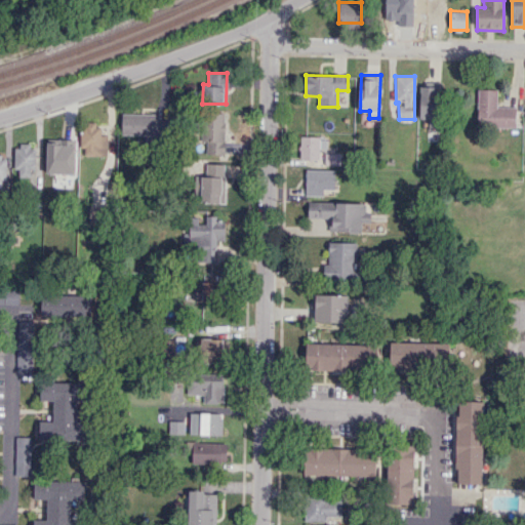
[(420,119),(429,118),(429,130),(440,130),(439,86),(419,87),(420,119)]
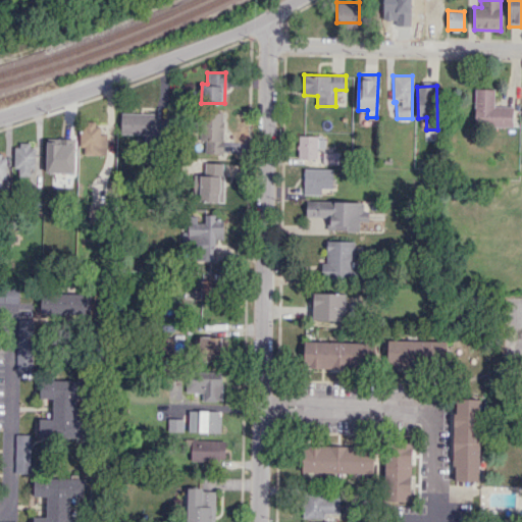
[(494,89),(475,88),(474,125),(513,126),(513,106),(493,106),(494,89)]
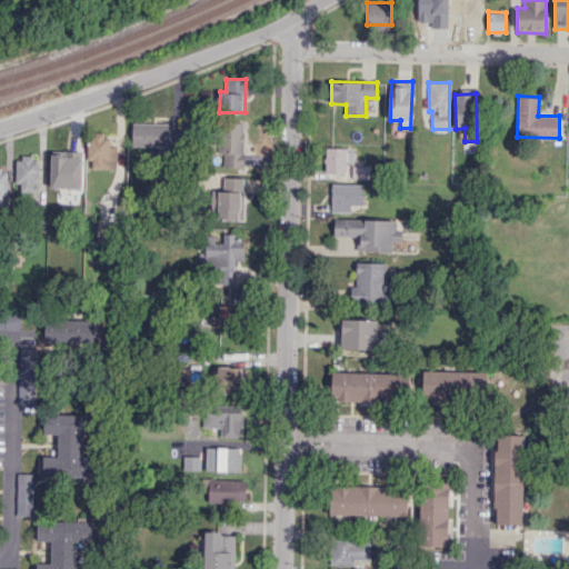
[(131,146),(179,146),(179,128),(167,128),(168,123),(132,122),(131,146)]
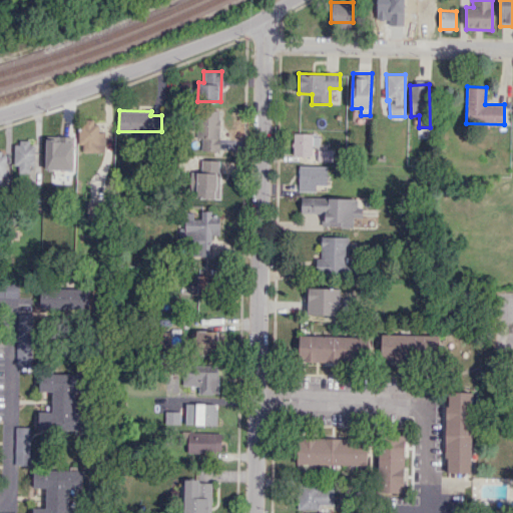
[(201,150),(219,150),(220,111),(197,110),(197,138),(201,138),(201,150)]
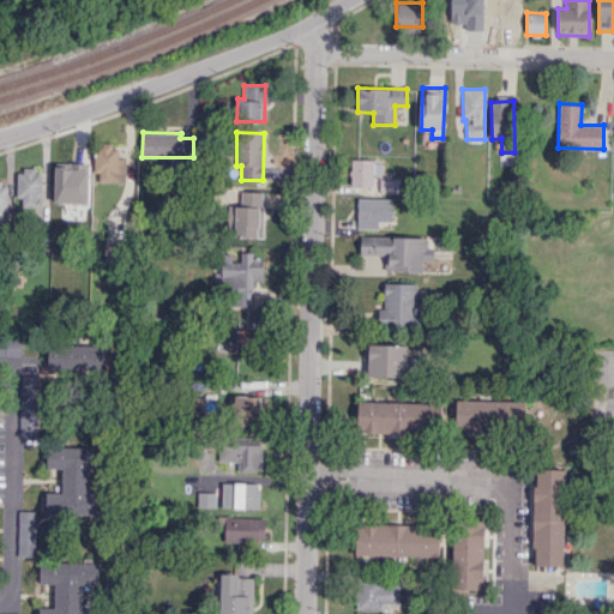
[(98,181),(125,182),(125,158),(119,157),(119,145),(95,144),(94,173),(98,173),(98,181)]
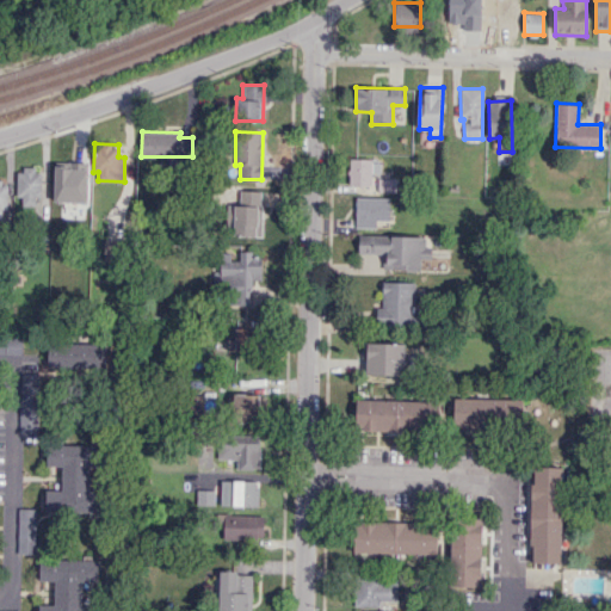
[(349,184),(371,185),(372,159),(350,158),(349,184)]
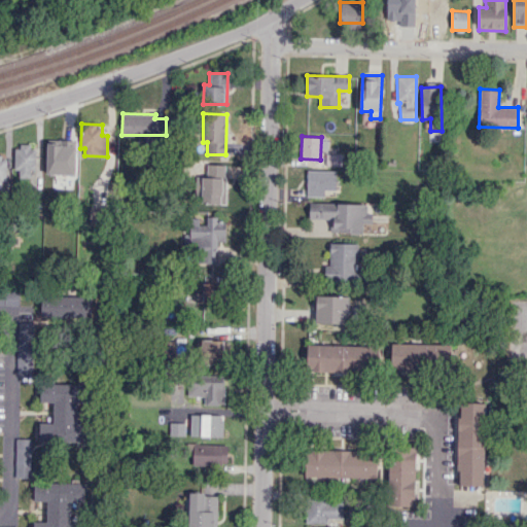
[(74,174),(74,140),(47,139),(46,174),(74,174)]
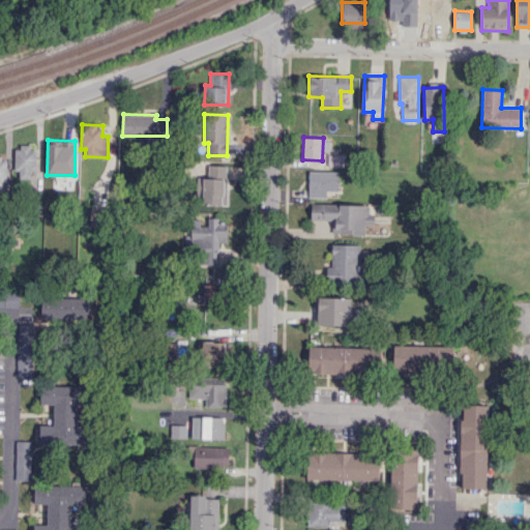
[(34,146),(16,146),(16,179),(30,178),(30,171),(34,171),(34,146)]
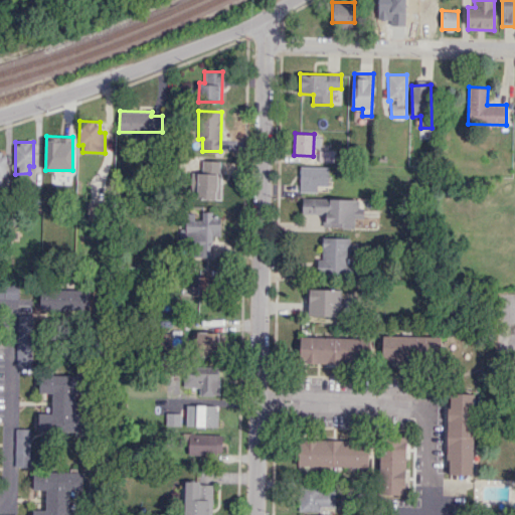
[(299,191),(317,192),(317,185),(328,185),(329,166),(300,166),(299,191)]
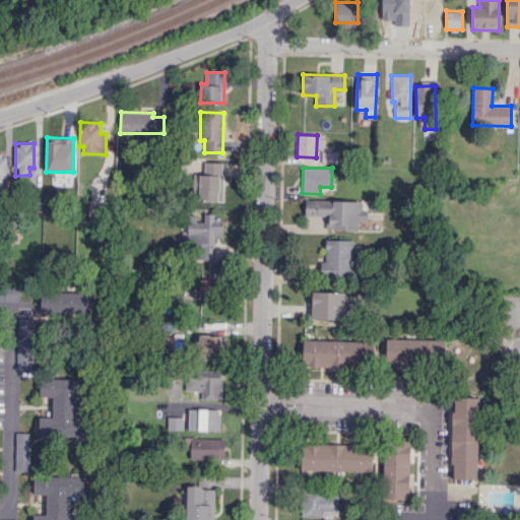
[(305,215),(326,216),(325,228),(365,229),(365,201),(306,199),(305,215)]
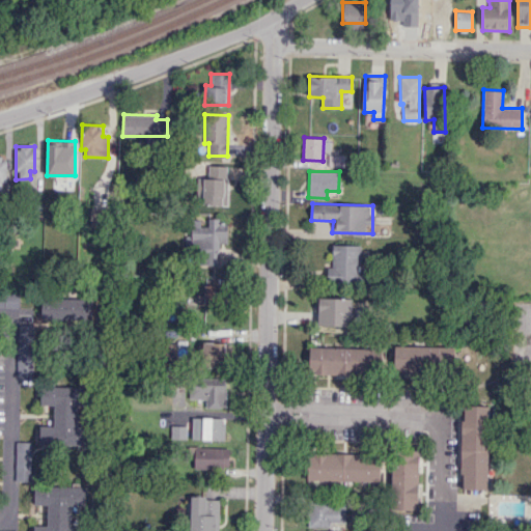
[(90,226),(102,227),(102,208),(90,208),(90,226)]
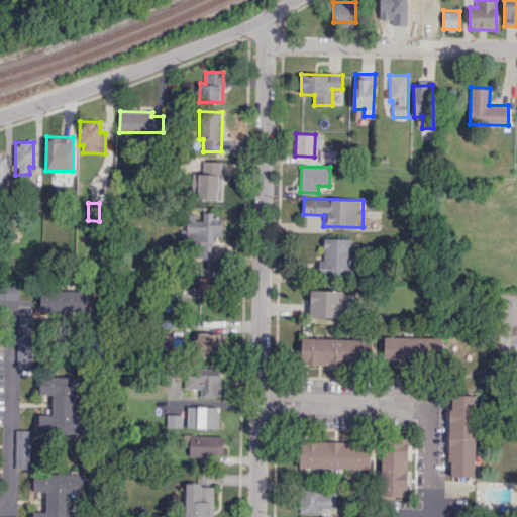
[(221,237),(221,213),(203,213),(203,218),(187,218),(187,256),(214,256),(214,237),(221,237)]
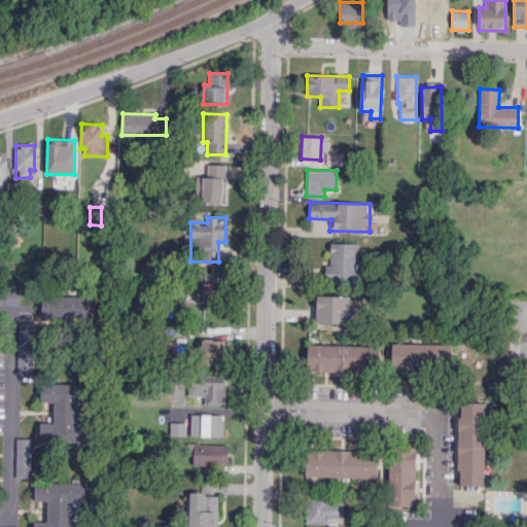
[(329,243),(329,265),(324,265),(324,279),(358,278),(357,243),(329,243)]
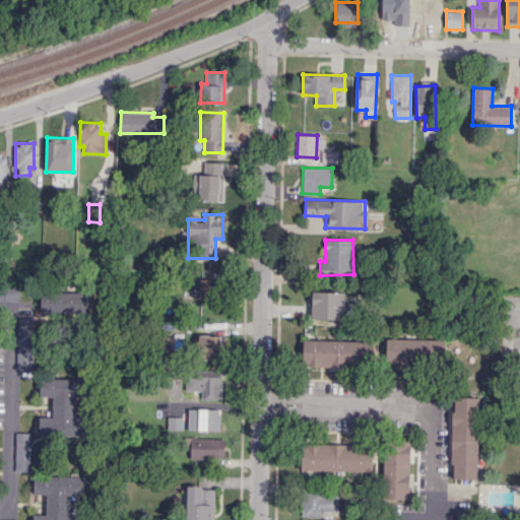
[(201,299),(216,298),(215,270),(200,271),(201,299)]
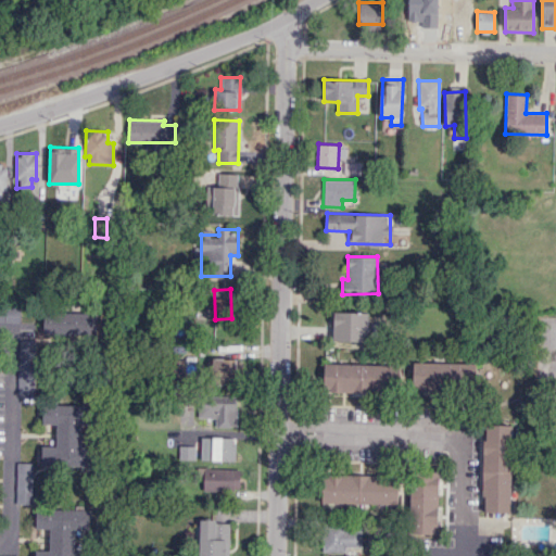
[(0,320),(20,323),(20,307),(0,306),(0,320)]
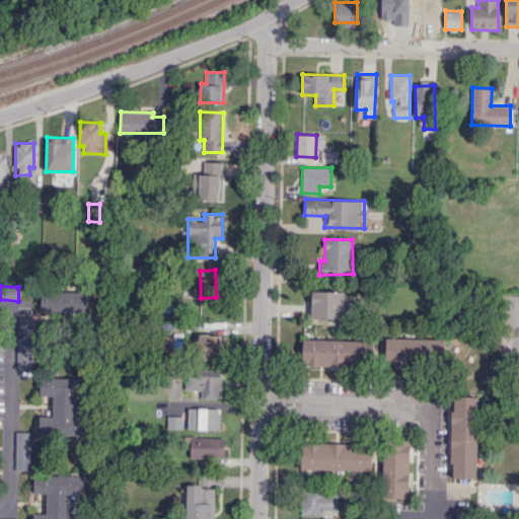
[(42,290),(90,291),(90,313),(42,312),(42,290)]
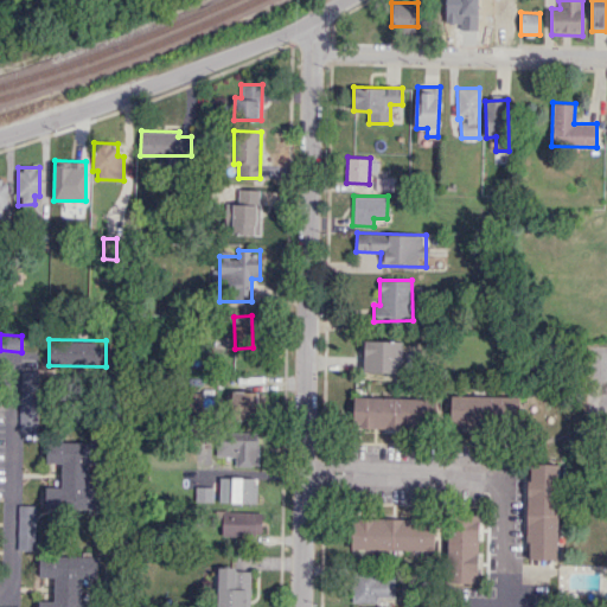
[(363,371),(401,372),(402,340),(364,339),(363,371)]
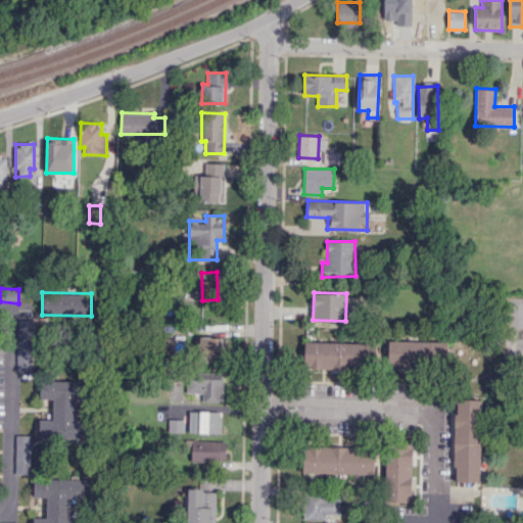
[(33,320),(17,319),(16,371),(32,371),(33,320)]
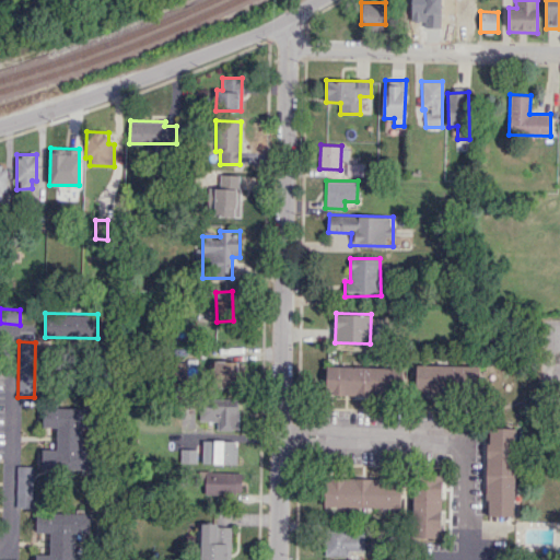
[(237,361),(212,361),(212,387),(237,387),(237,361)]
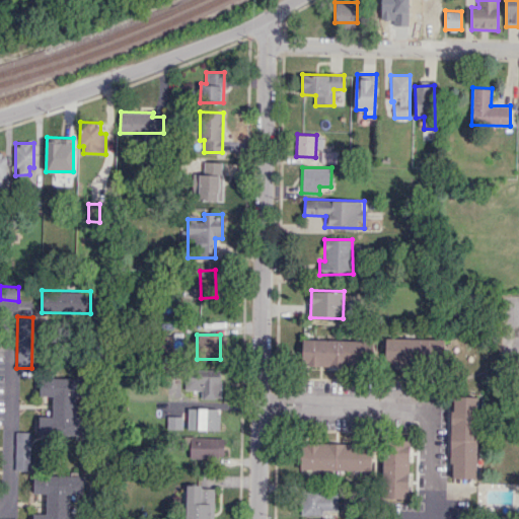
[(387,337),(444,338),(444,362),(386,361),(387,337)]
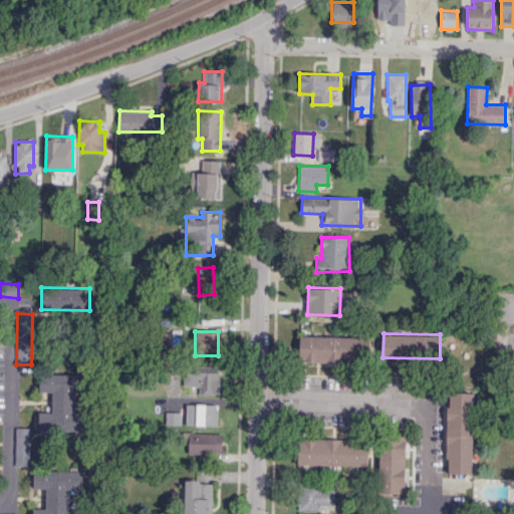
[(301,336),(370,338),(370,362),(301,360),(301,336)]
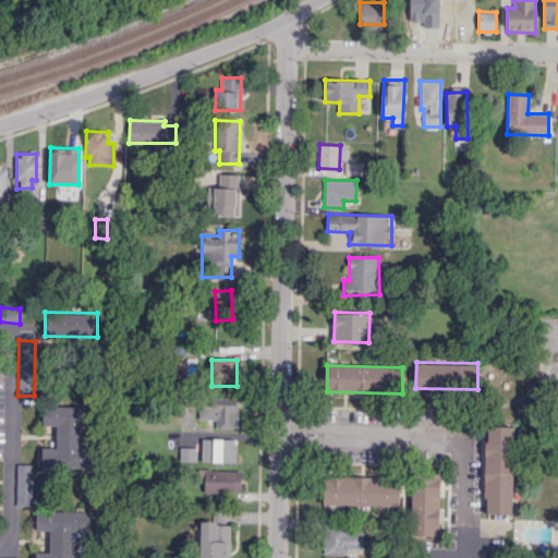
[(238,404),(199,404),(198,419),(216,420),(216,428),(237,428),(238,404)]
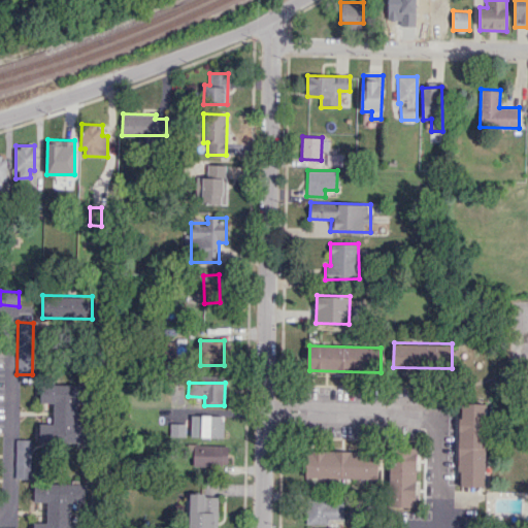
[(41,385),(91,386),(90,402),(77,402),(77,424),(91,424),(91,442),(40,442),(40,424),(54,424),(54,402),(40,401),(41,385)]
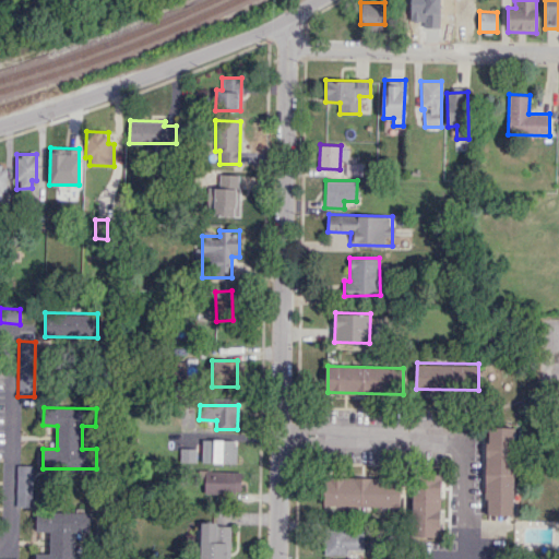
[(490,427),(489,442),(486,442),(486,498),(488,498),(488,513),(513,514),(514,428),(490,427)]
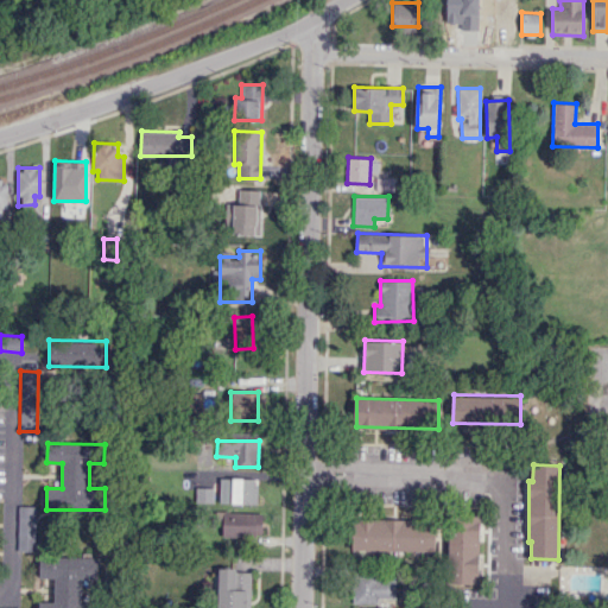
[(257,479),(220,477),(220,502),(255,504),(257,479)]
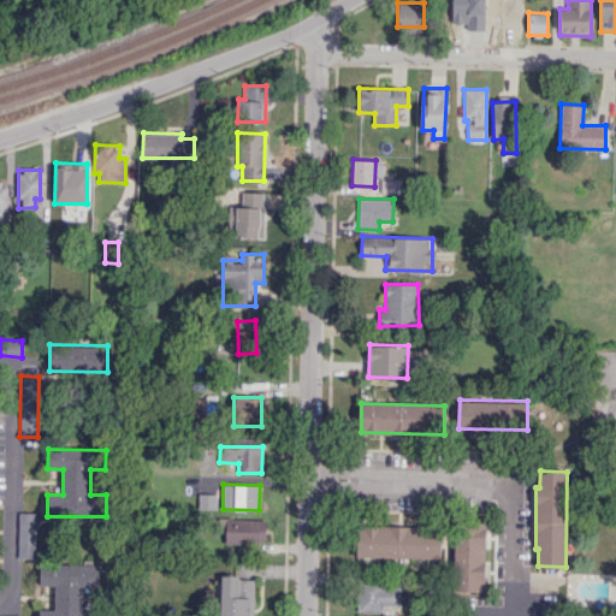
[(215,493),(199,495),(200,509),(215,509),(215,493)]
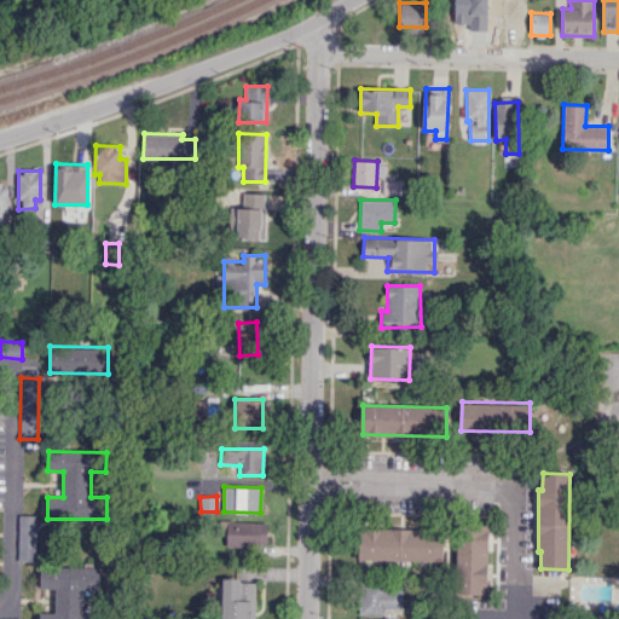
[(36,515),(19,515),(18,561),(35,561),(36,515)]
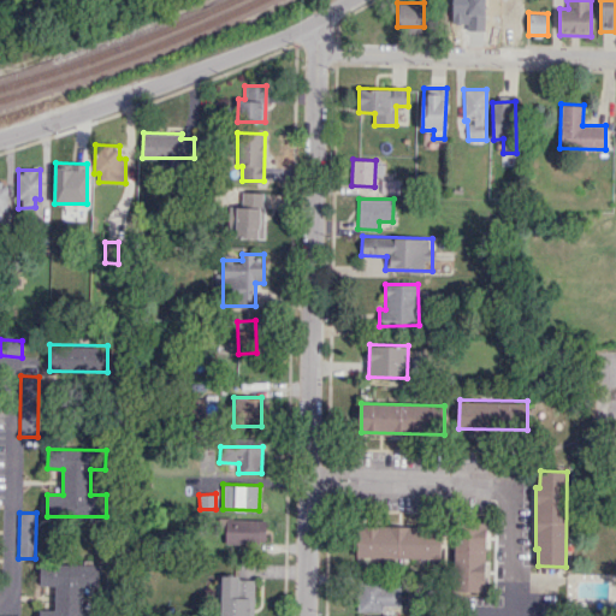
[(225,543),(266,544),(266,519),(225,519),(225,543)]
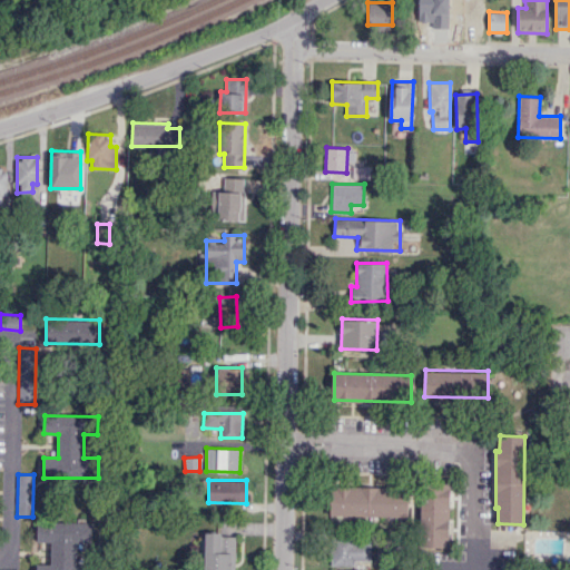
[(422,482),(420,547),(449,547),(450,483),(422,482)]
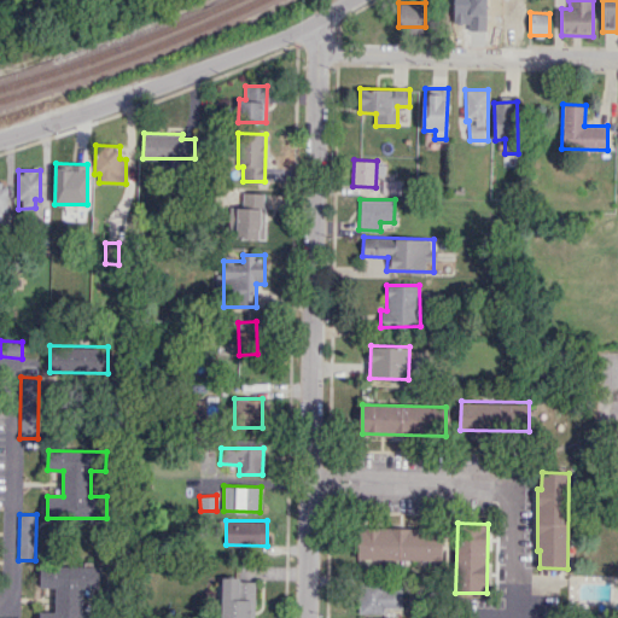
[(360,529),(443,530),(442,559),(359,558),(360,529)]
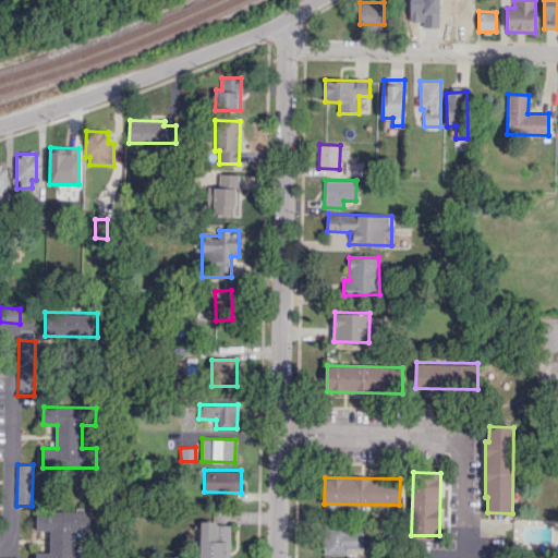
[(37,511),(89,512),(89,530),(75,530),(75,553),(89,553),(89,557),(36,557),(37,553),(50,553),(51,530),(37,530),(37,511)]
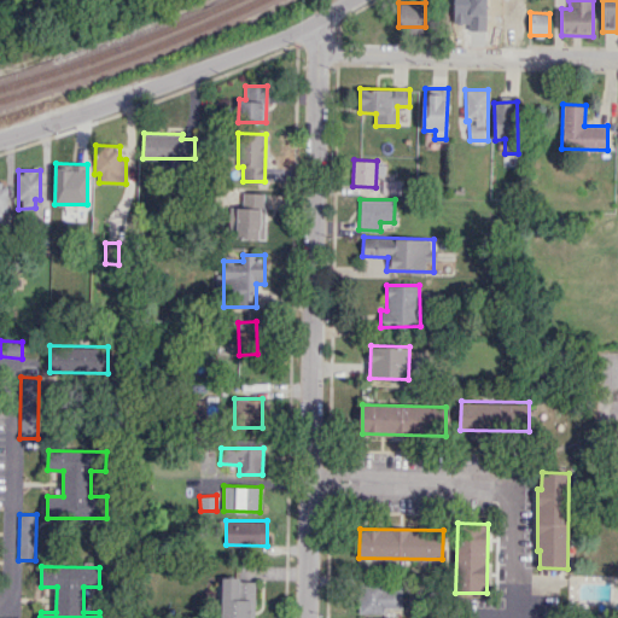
[(221,617),(255,617),(256,579),(222,579),(221,617)]
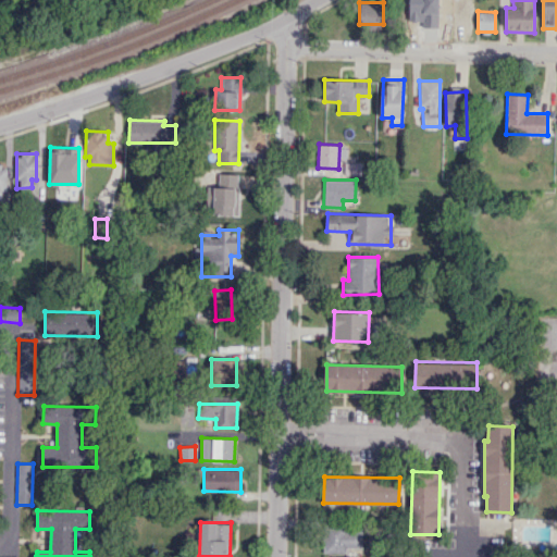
[(324,552),(362,551),(361,531),(345,531),(345,524),(323,525),(324,552)]
